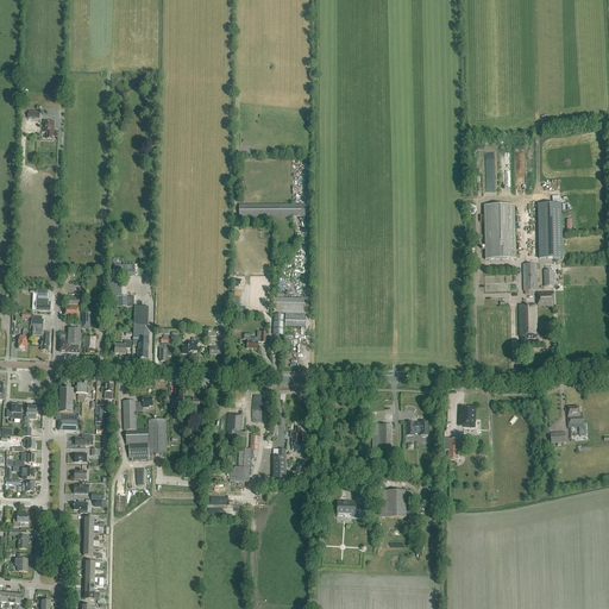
[(54,137),(54,121),(43,121),(43,133),(48,133),(48,139),(52,139),(52,137),(54,137)]
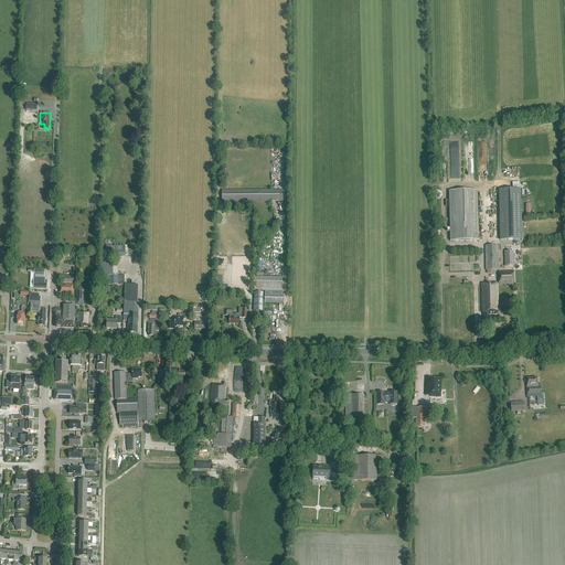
[(522,240),(521,189),(499,190),(500,241),(522,240)]
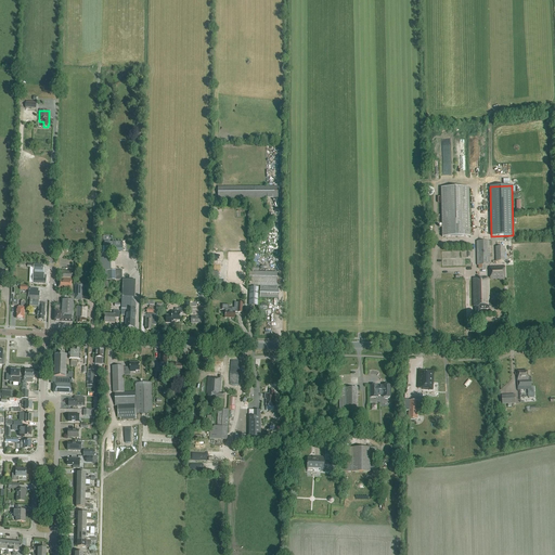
[(278,186),(218,186),(218,198),(278,198),(278,186)]
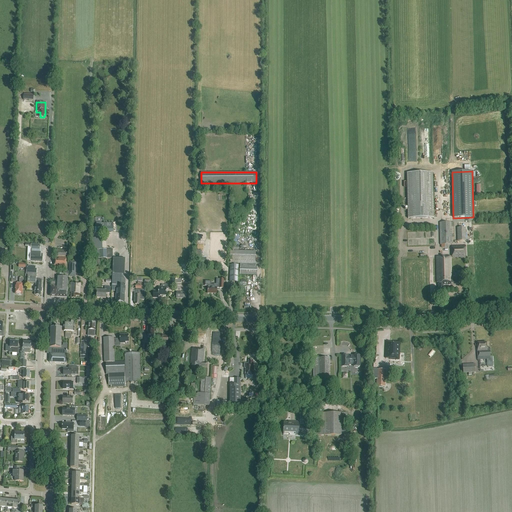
[(434,218),(432,173),(407,173),(408,219),(434,218)]
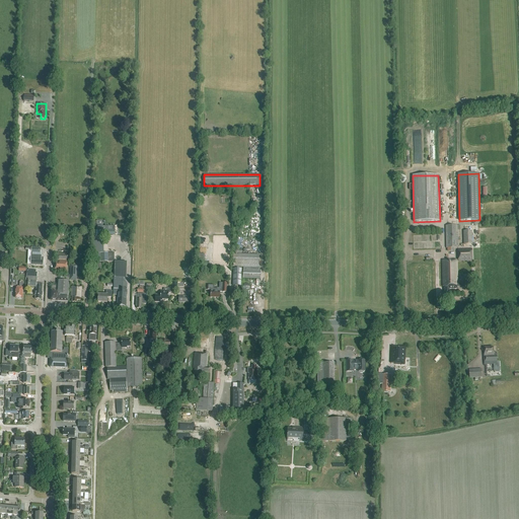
[(460,225),(445,226),(446,248),(447,248),(454,248),(458,248),(458,240),(460,240),(460,238),(458,238),(457,230),(460,230),(460,225)]
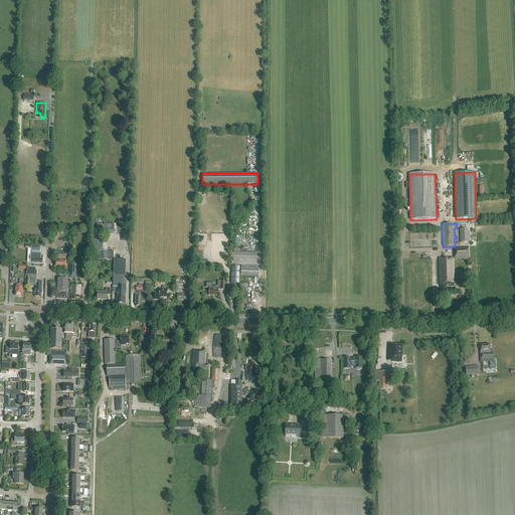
[(98,228),(96,228),(96,233),(98,233),(114,233),(114,228),(102,228),(102,224),(97,224),(98,228)]
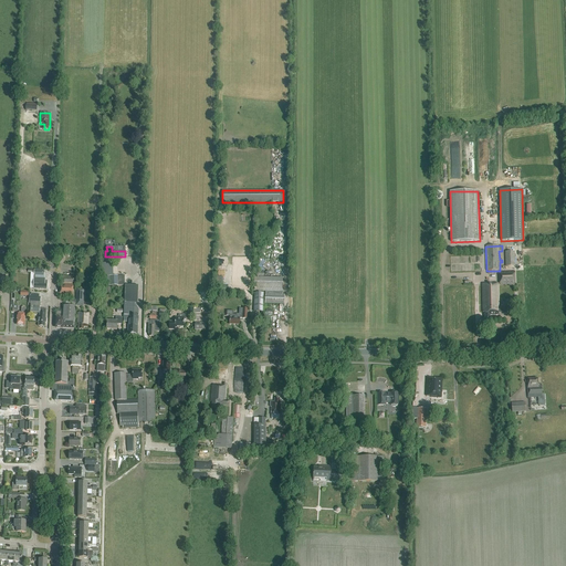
[(515,266),(515,252),(505,252),(505,266),(515,266)]
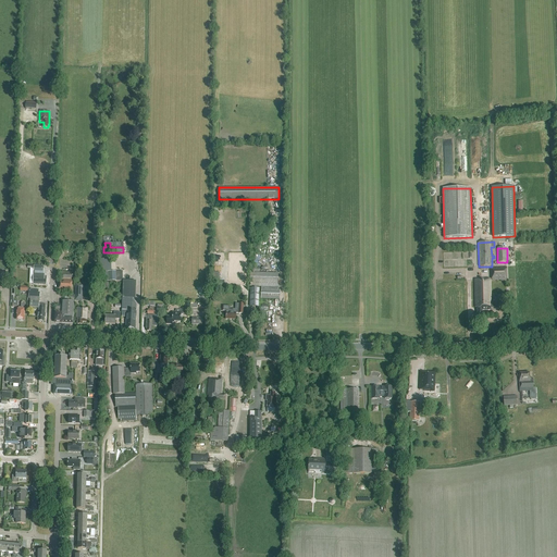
[(507,268),(492,268),(492,281),(507,280),(507,268)]
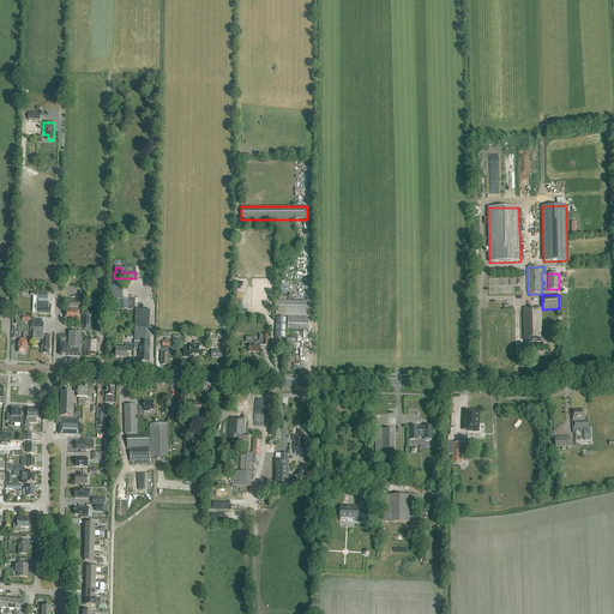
[(79,300),(66,300),(65,323),(79,323),(79,300)]
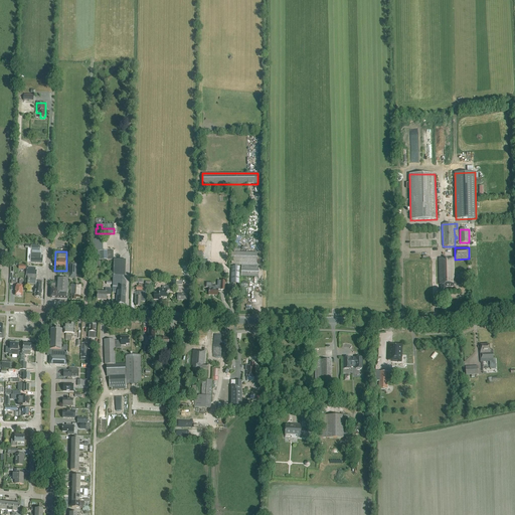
[(108,251),(98,251),(98,261),(108,260),(108,251)]
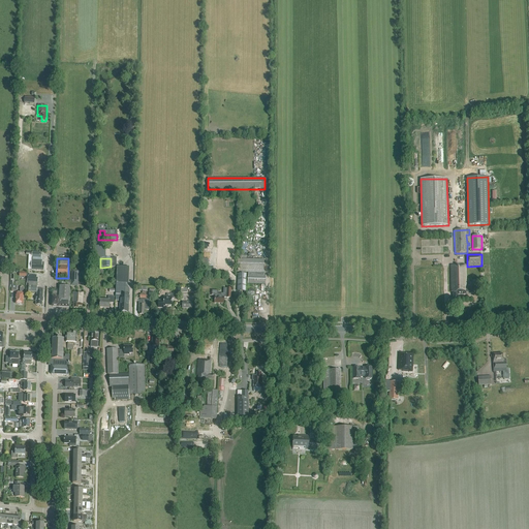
[(263,260),(238,259),(238,273),(248,273),(248,284),(266,284),(266,276),(263,276),(263,260)]
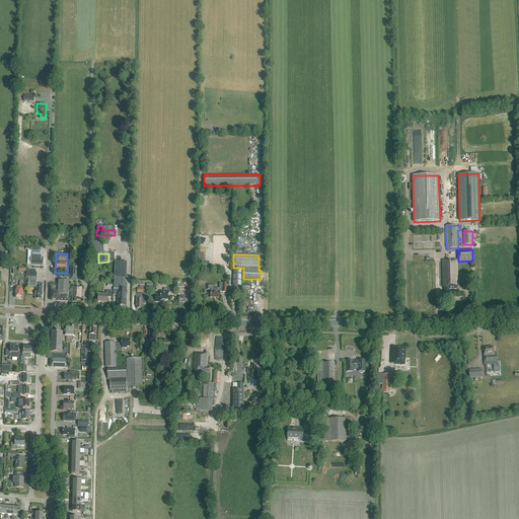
[(44,266),(44,257),(42,257),(42,255),(31,255),(31,257),(30,265),(44,266)]
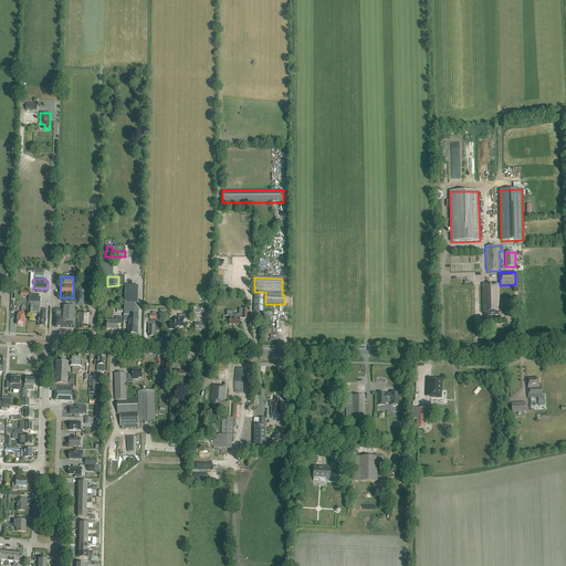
[(499,312),(503,312),(503,314),(507,314),(507,305),(502,305),(502,307),(499,307),(498,284),(482,284),(483,313),(484,313),(485,320),(490,320),(490,315),(499,315),(499,312)]
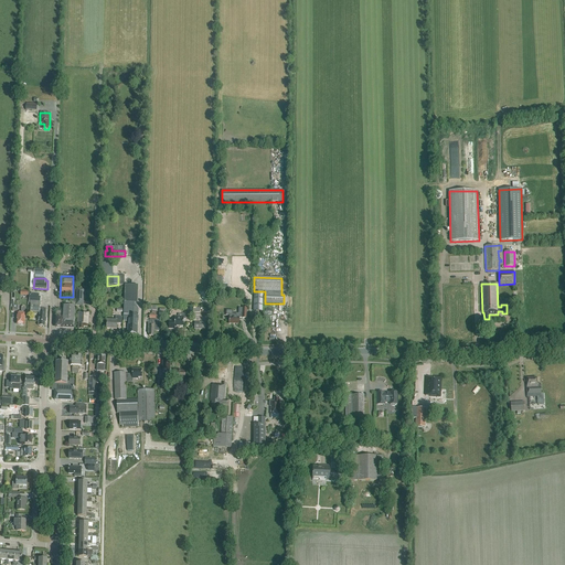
[(263,292),(254,292),(253,311),(263,311),(263,292)]
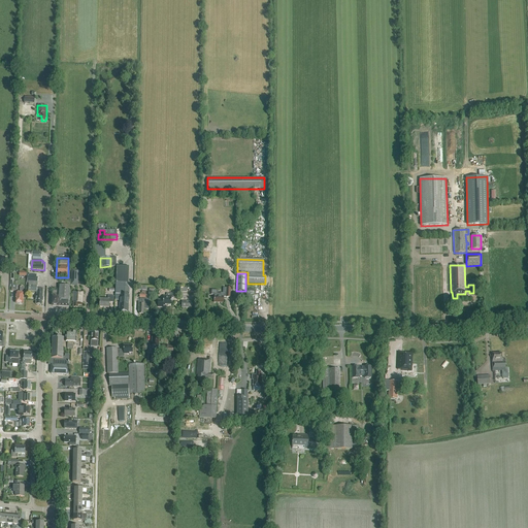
[(43,289),(37,289),(38,277),(28,276),(28,282),(29,282),(29,291),(37,292),(36,297),(35,297),(35,301),(36,301),(36,304),(37,304),(37,305),(38,305),(39,304),(41,305),(42,301),(43,297),(42,297),(42,292),(43,289)]
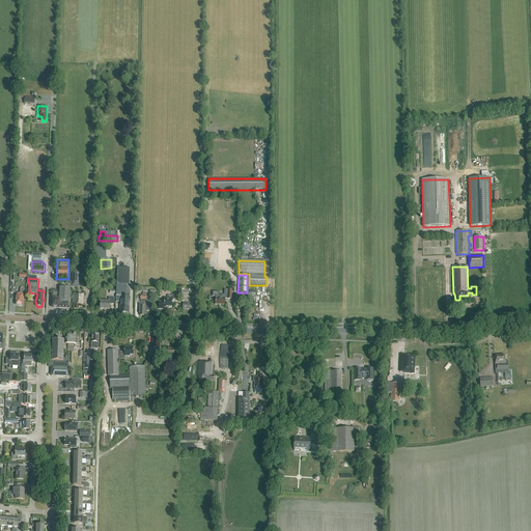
[(129,305),(129,302),(130,302),(131,291),(127,285),(119,284),(117,284),(116,302),(121,303),(121,305),(120,312),(121,312),(121,313),(123,313),(124,312),(126,313),(127,313),(128,313),(129,313),(129,305)]
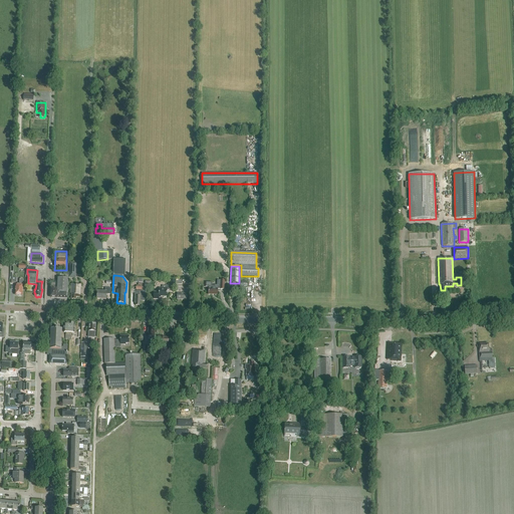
[(67,298),(68,279),(58,278),(57,289),(55,289),(56,283),(52,283),(51,284),(51,289),(50,289),(50,297),(51,297),(51,298),(53,298),(57,298),(57,297),(67,298)]
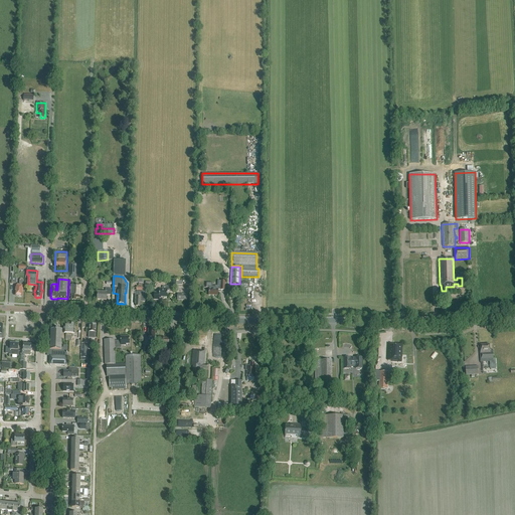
[(217,296),(217,290),(224,290),(224,281),(220,281),(220,286),(214,286),(214,287),(211,287),(211,284),(204,284),(204,288),(208,288),(208,290),(208,296),(217,296)]
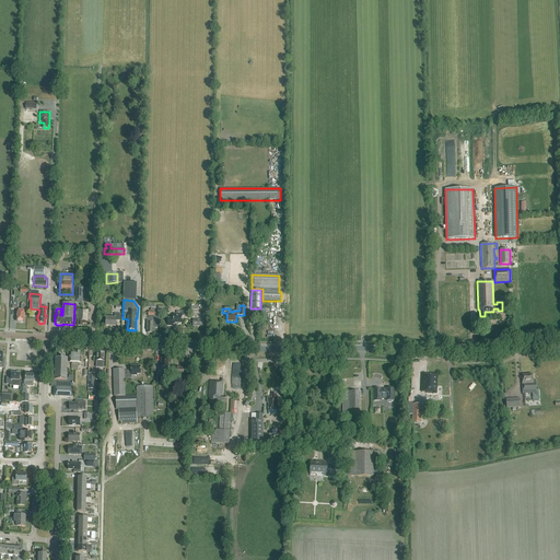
[(88,324),(89,311),(77,310),(77,319),(78,319),(78,326),(83,326),(83,324),(88,324)]
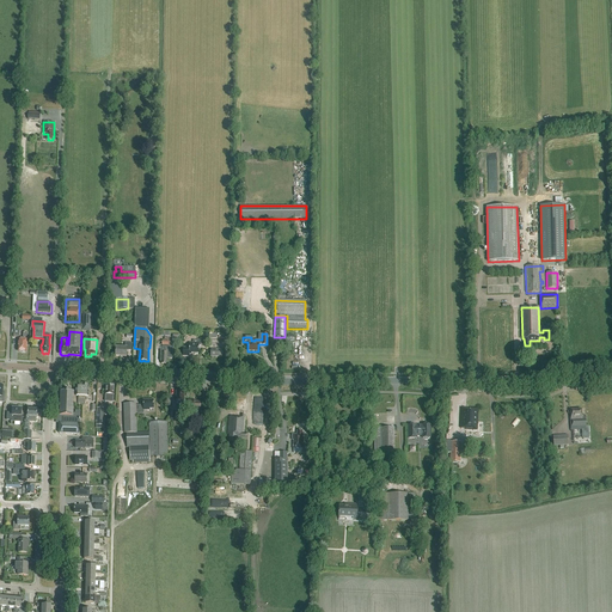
[(183,348),(183,356),(189,356),(189,353),(194,353),(195,354),(196,354),(197,354),(199,354),(199,346),(201,346),(201,341),(193,340),(193,343),(189,343),(189,348),(183,348)]
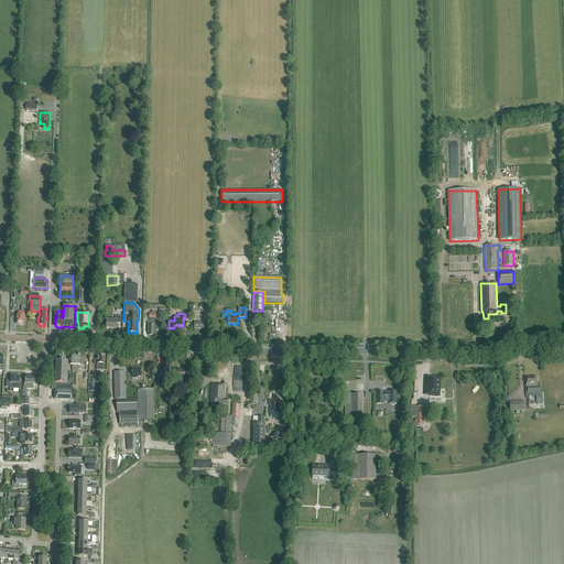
[(121,323),(121,316),(116,316),(116,321),(107,321),(106,328),(117,328),(117,323),(121,323)]
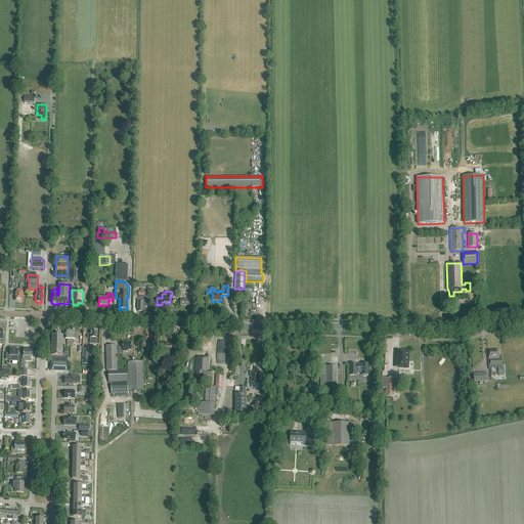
[(73,346),(73,340),(76,340),(77,330),(76,330),(75,329),(74,329),(73,330),(72,330),(72,331),(66,331),(64,339),(67,339),(67,346),(73,346)]
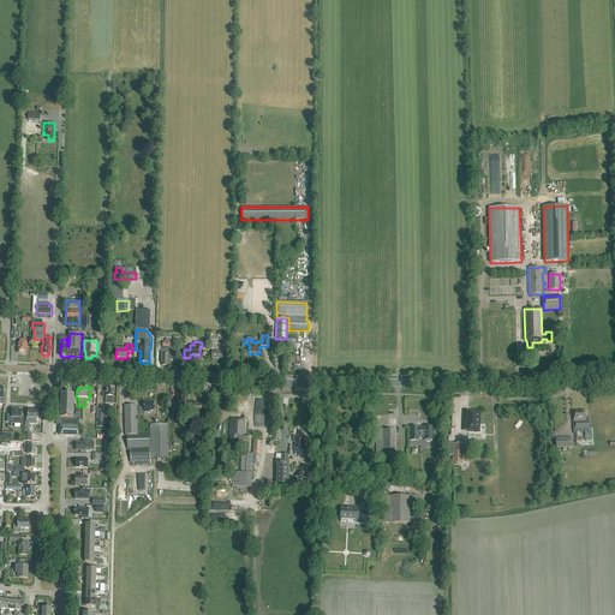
[(60,418),(57,418),(57,425),(60,425),(60,436),(81,436),(81,427),(81,413),(76,413),(76,416),(73,416),(75,394),(61,393),(60,418)]
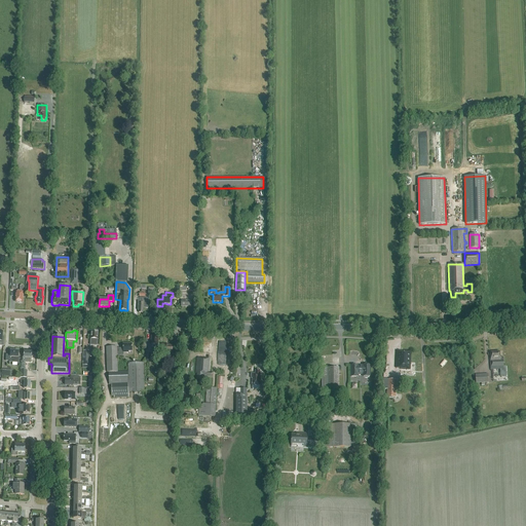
[(159,345),(157,345),(158,337),(152,336),(152,341),(151,341),(151,343),(151,344),(154,344),(153,352),(157,352),(159,352),(159,345)]
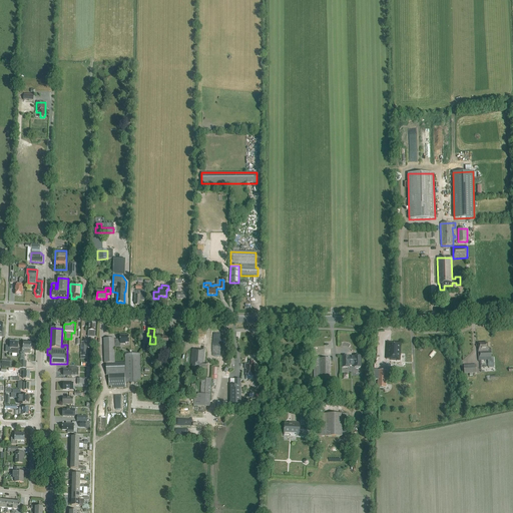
[(111,389),(125,388),(124,378),(124,363),(114,363),(114,347),(120,347),(120,344),(125,344),(125,343),(128,343),(128,336),(119,336),(120,340),(114,340),(113,339),(103,339),(104,363),(106,363),(106,375),(108,375),(108,379),(109,387),(111,387),(111,389)]
